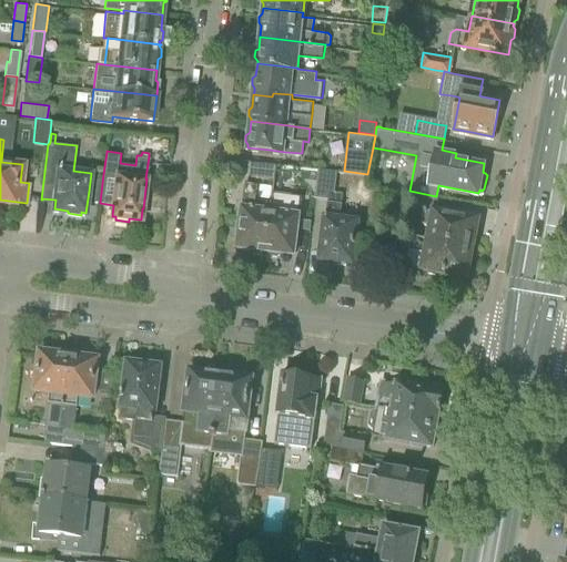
[(242,176),(242,180),(247,180),(249,174),(273,179),(274,176),(275,162),(251,159),(247,159),(244,157),(242,176)]
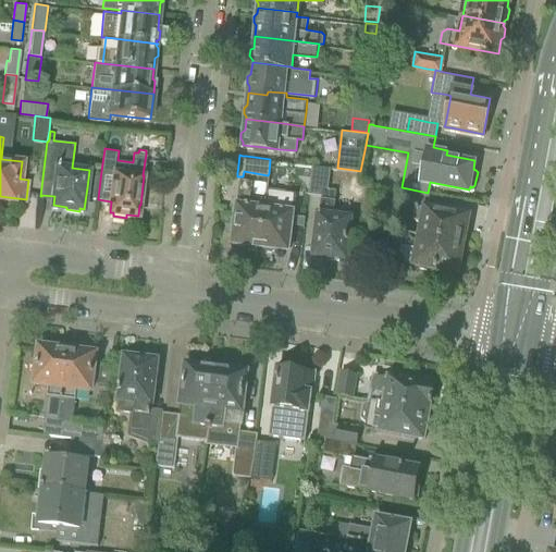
[(311,166),(308,192),(308,193),(322,194),(322,196),(321,197),(320,207),(319,207),(318,211),(319,211),(317,229),(314,250),(329,253),(331,256),(337,256),(341,254),(345,254),(348,233),(349,216),(333,213),(335,197),(334,197),(335,193),(329,193),(332,168),(312,166),(311,166)]
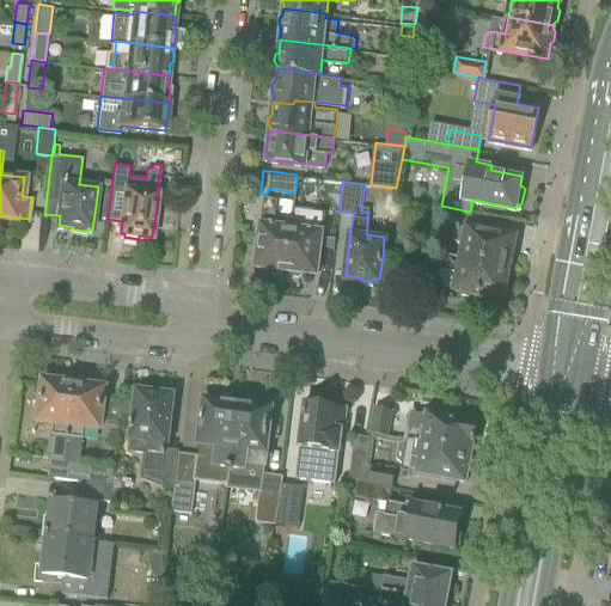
[(104,187),(101,216),(108,218),(111,188),(104,187)]
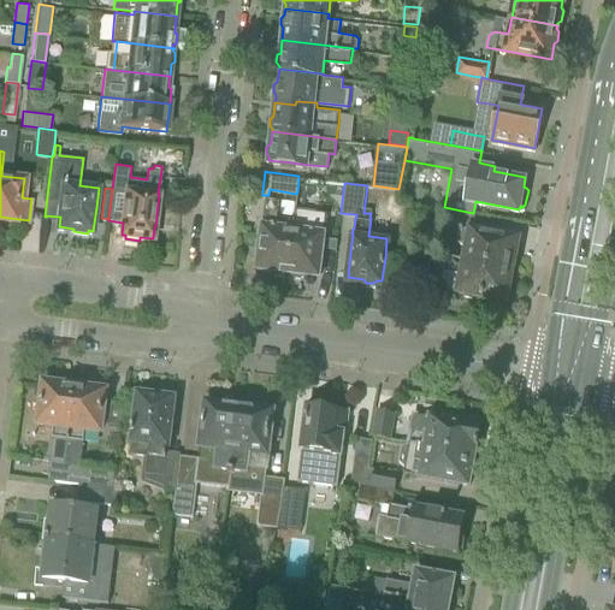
[(284,270),(288,270),(295,217),(278,214),(281,197),(262,195),(258,231),(261,231),(256,262),(260,266),(271,267),(275,271),(281,272),(284,270)]
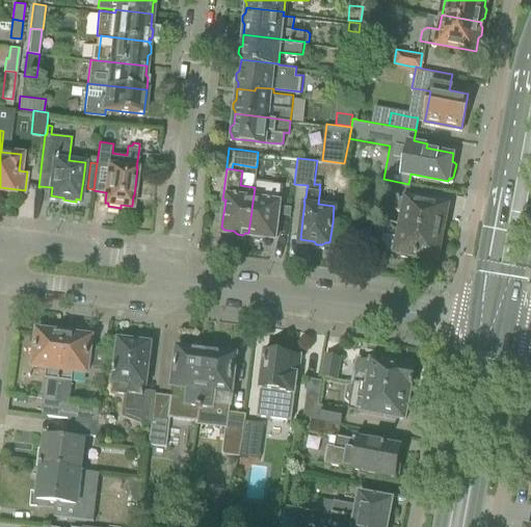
[(255,187),(248,233),(251,233),(254,236),(259,237),(262,234),(272,236),(275,233),(279,212),(290,213),(291,205),(280,204),(282,185),(283,182),(258,180),(256,179),(255,187)]
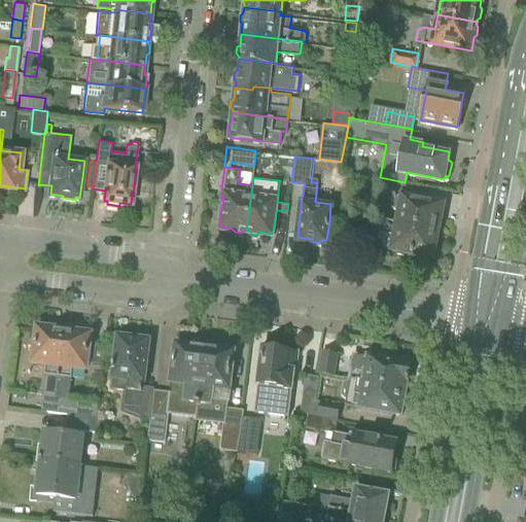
[(400,207),(397,220),(437,228),(439,225),(442,223),(443,216),(441,214),(443,202),(402,195),(405,182),(385,178),(380,203),(400,207)]
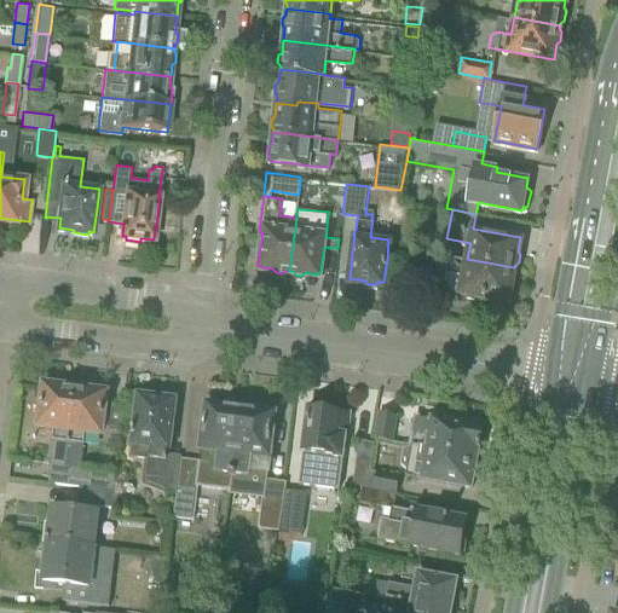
[(514,267),(467,259),(449,255),(446,270),(463,273),(461,290),(465,291),(466,295),(475,296),(478,294),(508,300),(514,267)]
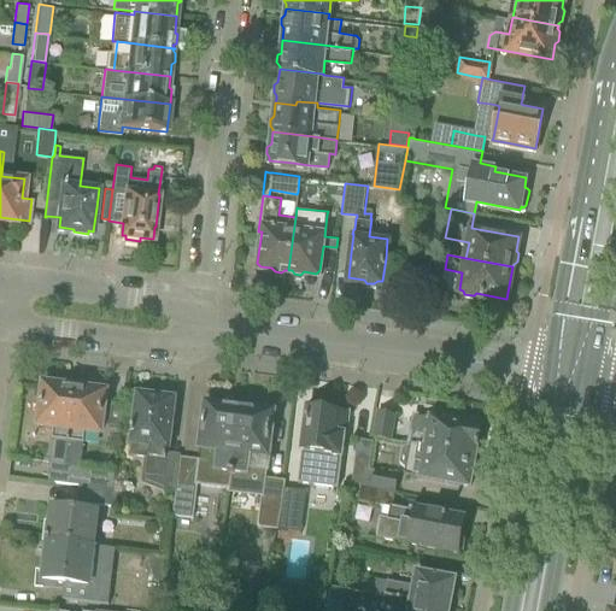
[(65,464),(75,386),(63,383),(59,380),(50,379),(47,382),(44,381),(39,422),(54,424),(50,462),(56,463),(65,464)]
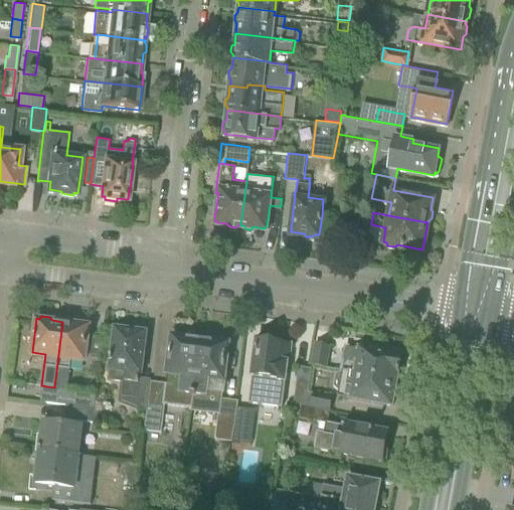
[(72,323),(62,322),(54,387),(66,388),(70,359),(83,361),(89,325),(86,324),(83,322),(75,321),(72,323)]
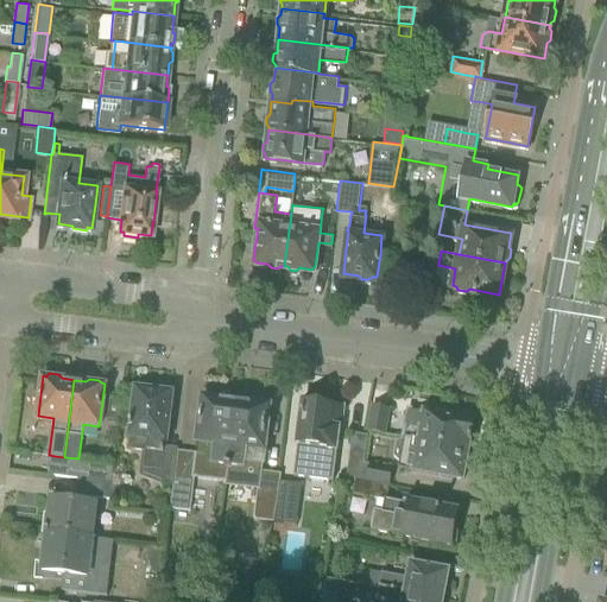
[(131,413),(128,428),(132,428),(130,444),(145,447),(143,464),(144,464),(144,469),(174,482),(176,468),(160,466),(163,443),(168,414),(170,391),(155,388),(155,386),(143,384),(143,387),(137,387),(133,413),(131,413)]
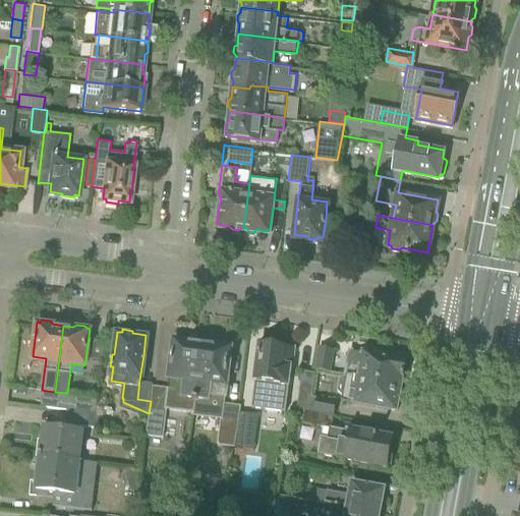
[(260,341),(251,407),(283,411),(292,345),(272,342),(272,341),(272,340),(272,339),(272,338),(271,338),(271,337),(270,337),(270,336),(269,336),(269,335),(268,335),(267,335),(266,335),(265,335),(264,335),(263,336),(262,336),(262,337),(261,337),(261,338),(261,339),(260,339),(260,340),(260,341)]
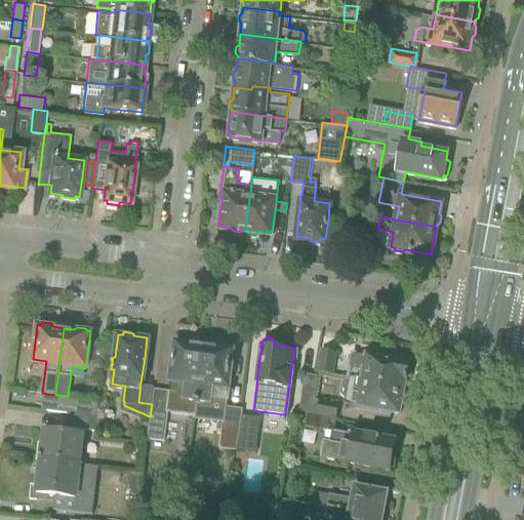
[(150,416),(148,436),(164,438),(168,409),(195,412),(203,345),(192,343),(191,343),(191,342),(190,341),(189,341),(188,340),(187,340),(186,340),(185,340),(184,338),(183,338),(183,340),(182,340),(180,340),(179,340),(178,341),(177,342),(175,341),(172,361),(169,389),(153,387),(152,404),(150,416)]
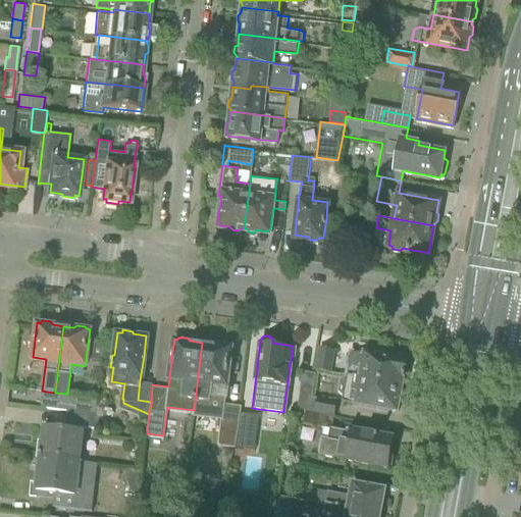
[(91,357),(91,358),(103,359),(105,341),(94,340),(92,352),(91,357)]
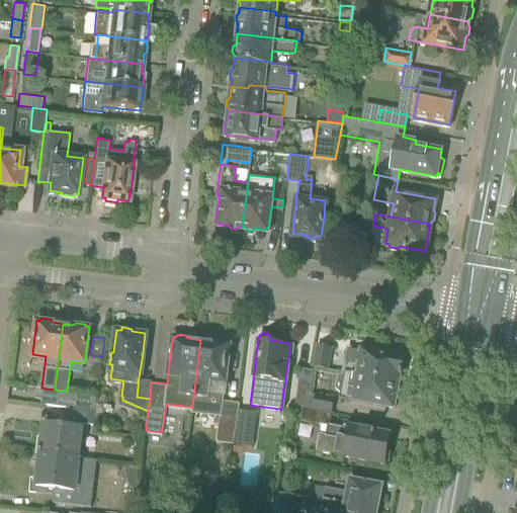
[(200,340),(192,407),(220,411),(222,399),(229,343),(227,343),(226,343),(226,342),(225,341),(224,341),(223,340),(222,340),(221,340),(220,339),(219,339),(218,340),(217,340),(216,340),(214,340),(213,341),(212,341),(200,340)]
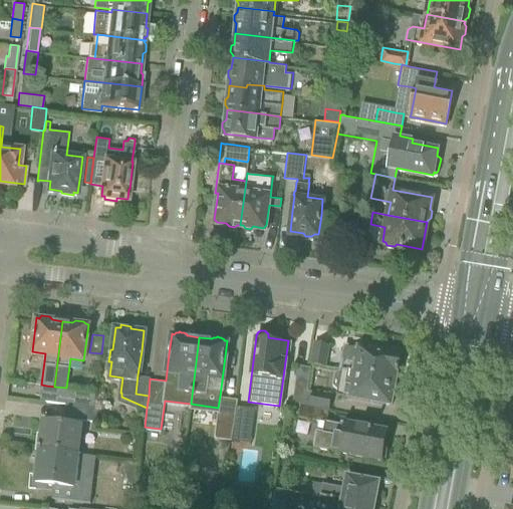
[(310,361),(324,364),(329,342),(314,339),(310,361)]
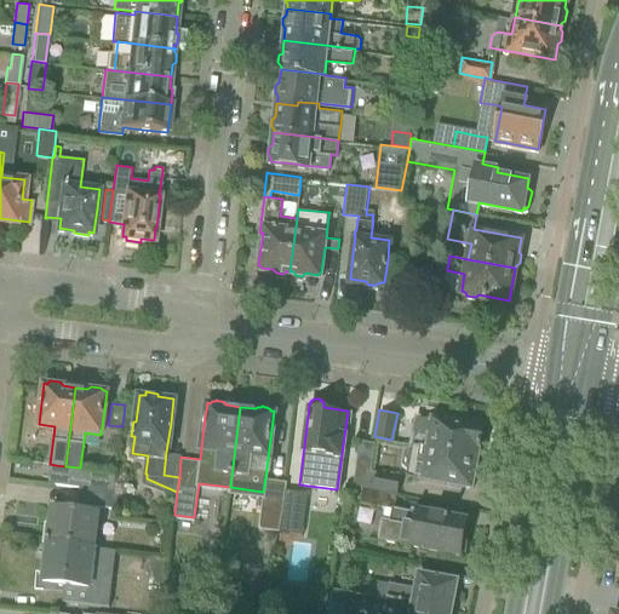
[(418,414),(412,442),(480,455),(486,424),(485,424),(485,425),(462,420),(460,423),(457,422),(458,418),(437,414),(437,418),(434,417),(433,418),(418,414)]
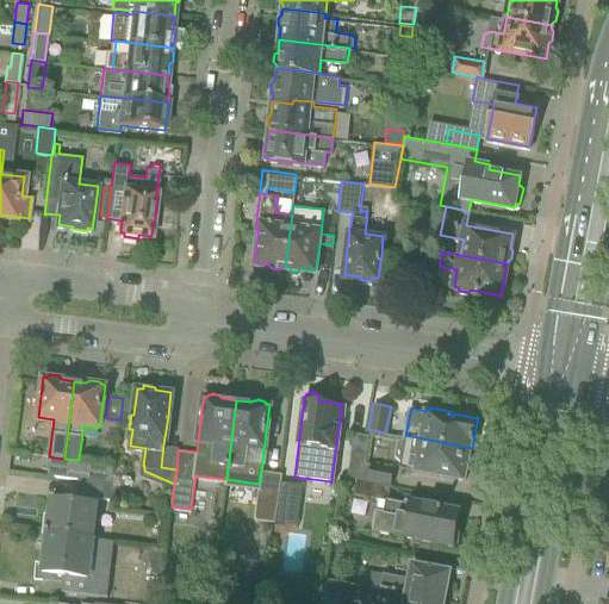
[(354,431),(348,474),(358,477),(392,483),(395,467),(365,461),(370,434),(354,431)]
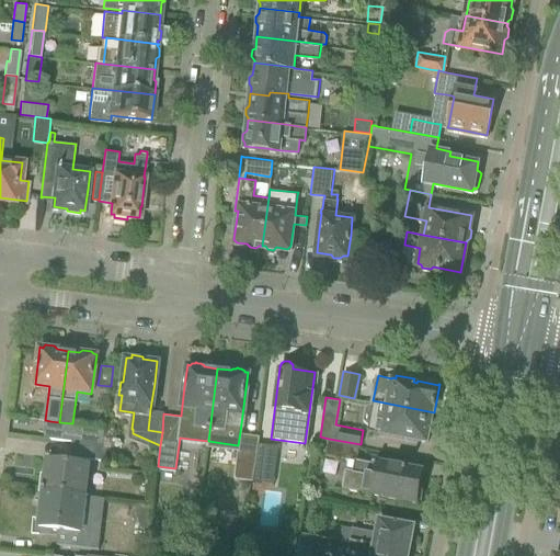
[(366,404),(363,418),(368,423),(367,428),(426,440),(432,412),(433,412),(433,413),(434,413),(434,412),(373,400),(373,401),(366,404)]
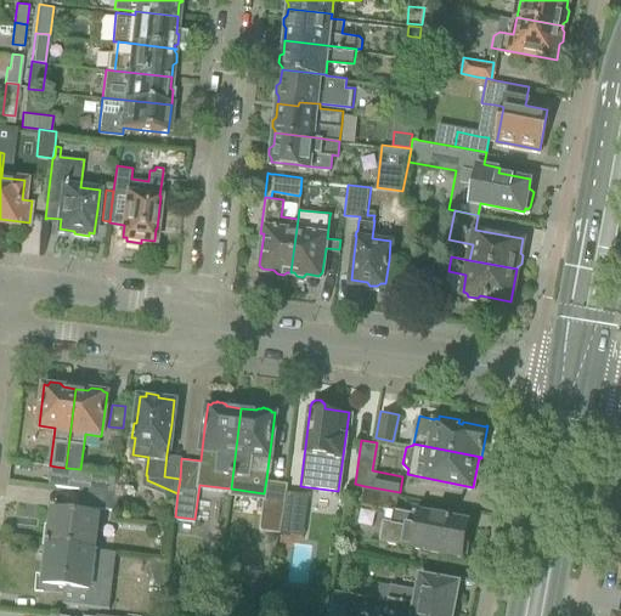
[(167,453),(164,476),(180,479),(181,458),(182,456),(167,453)]
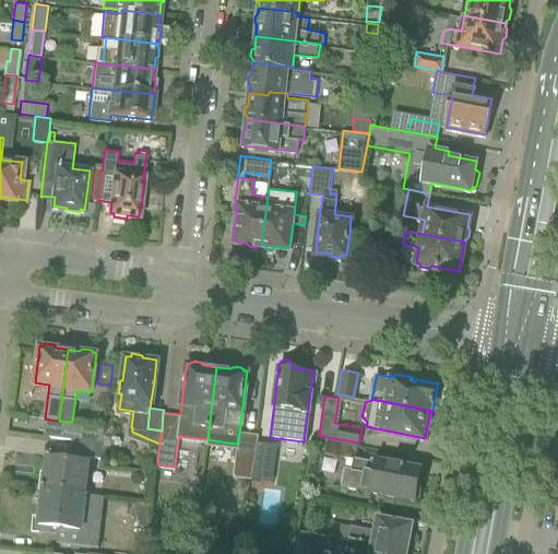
[(50,420),(48,435),(73,438),(103,441),(105,427),(88,425),(90,424),(72,422),(59,421),(50,420)]
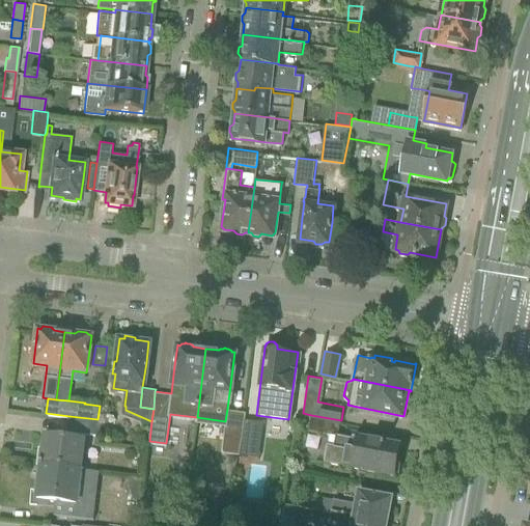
[(225,421),(224,433),(242,435),(243,430),(244,418),(245,411),(227,409),(225,421)]
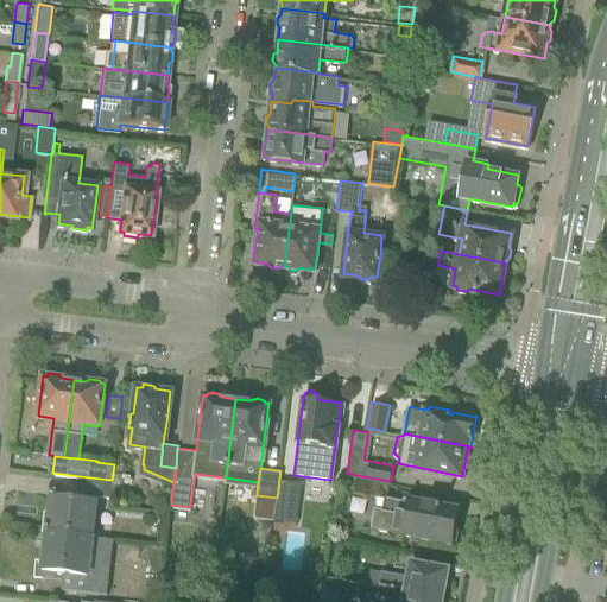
[(356,475),(353,490),(385,496),(385,495),(389,495),(391,481),(356,475)]
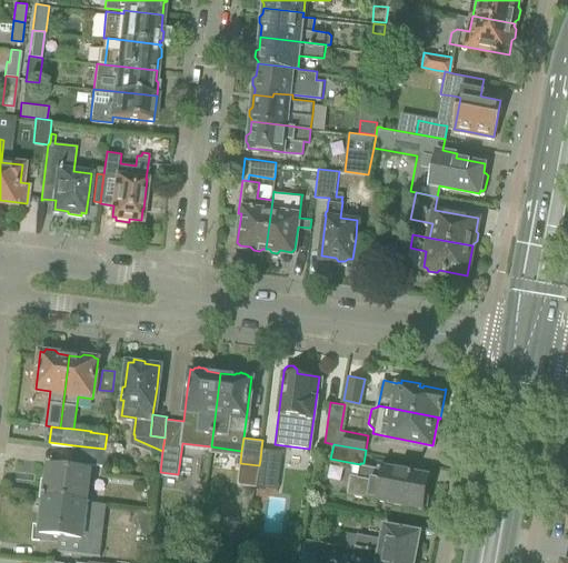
[(75,445),(73,460),(107,464),(108,453),(105,452),(105,449),(75,445)]
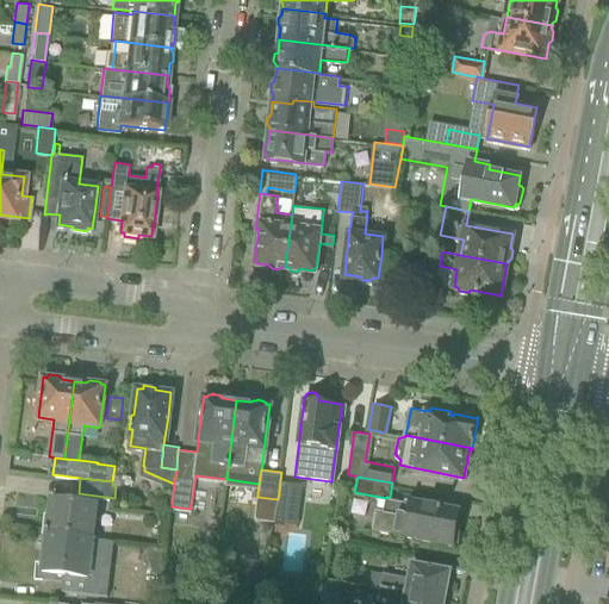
[(280,480),(279,493),(302,496),(303,483),(280,480)]
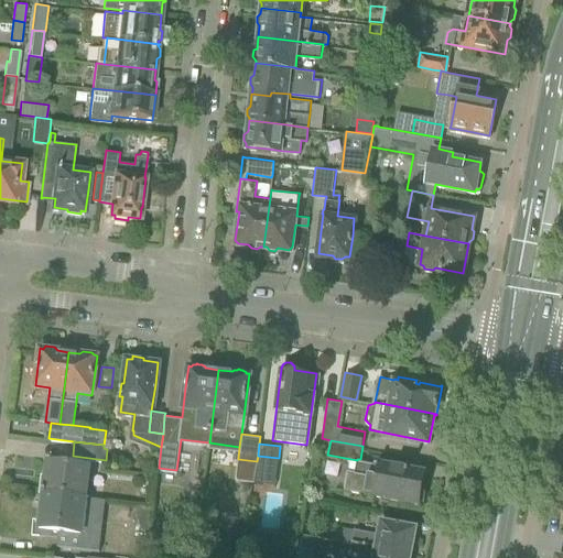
[(40,490),(43,490),(85,495),(89,463),(47,459),(44,487),(40,485),(40,490)]
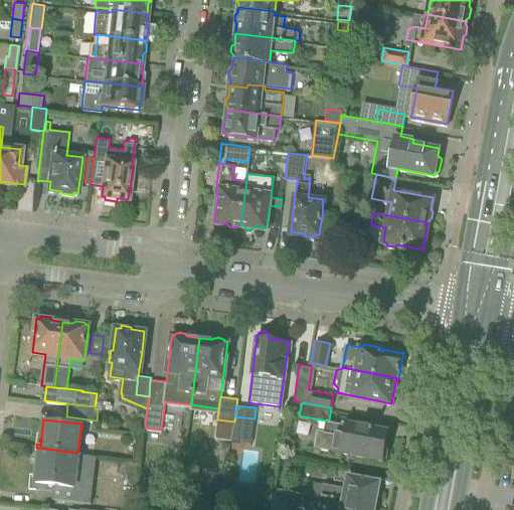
[(318,430),(314,446),(383,459),(384,456),(387,456),(390,442),(387,442),(388,432),(329,419),(326,419),(326,420),(324,431),(318,430)]
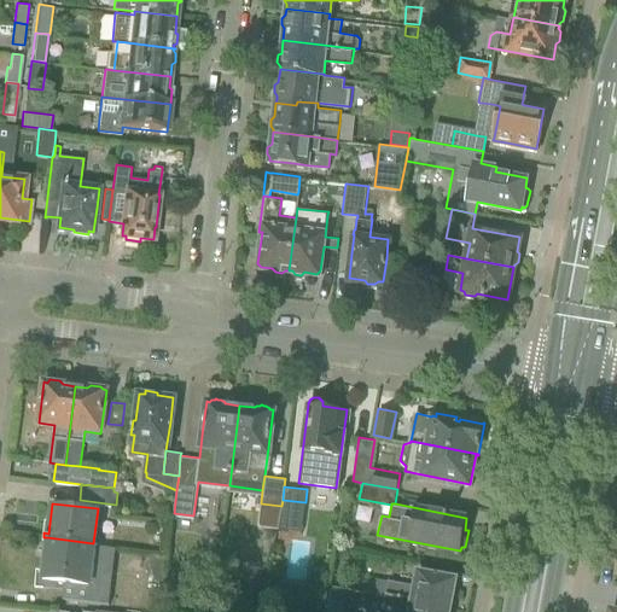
[(47,537),(42,576),(65,578),(64,586),(63,596),(109,602),(116,546),(93,543),(47,537)]
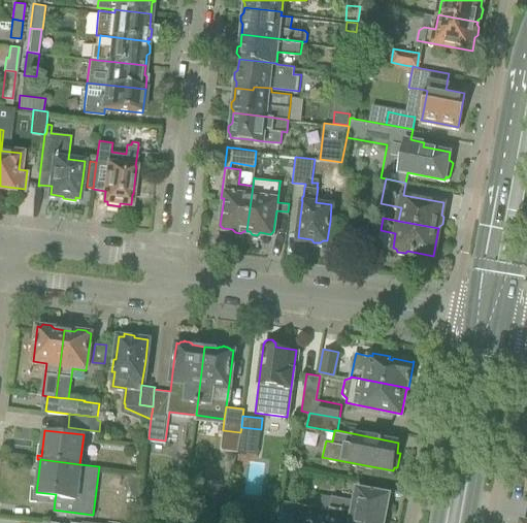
[(332,494),(330,507),(385,517),(389,493),(356,487),(354,498),(332,494)]
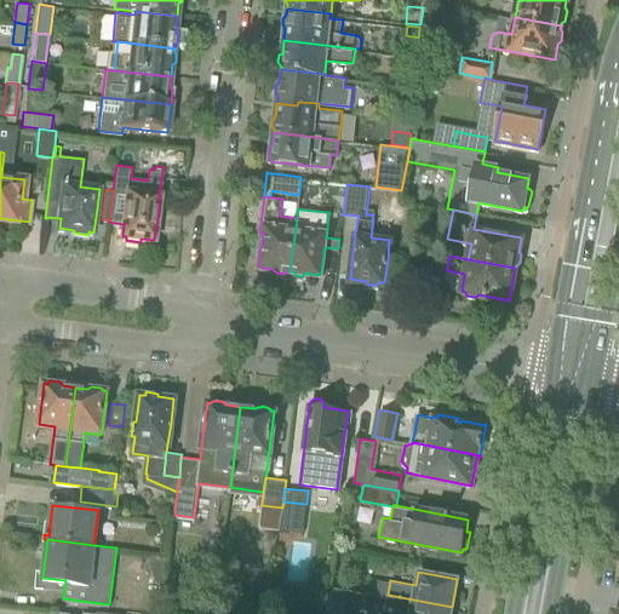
[(374,577),(372,594),(388,596),(388,595),(390,580),(374,577)]
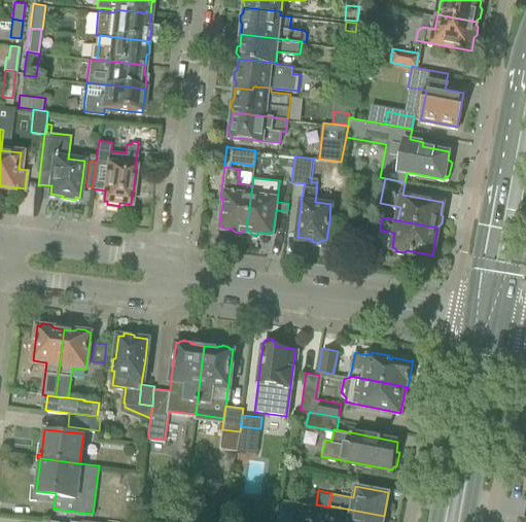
[(329,507),(326,518),(336,519),(335,521),(382,521),(384,516),(329,506),(329,507)]
